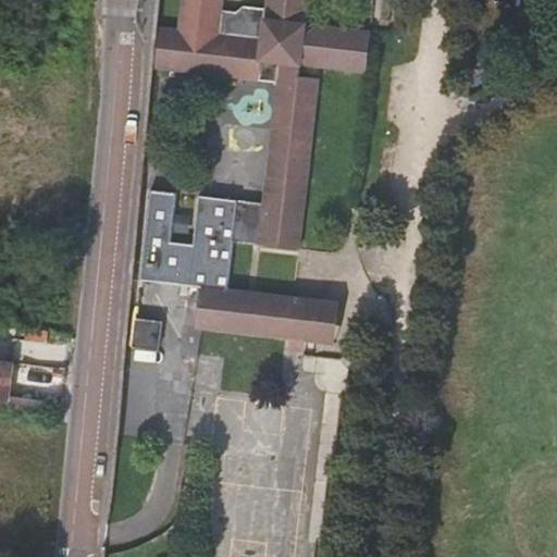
[(264,0),(264,8),(246,7),(239,5),(234,10),(221,9),(222,0),(181,0),(178,23),(363,45),(360,71),(366,72),(369,28),(317,23),(307,11),(307,0),(264,0)]
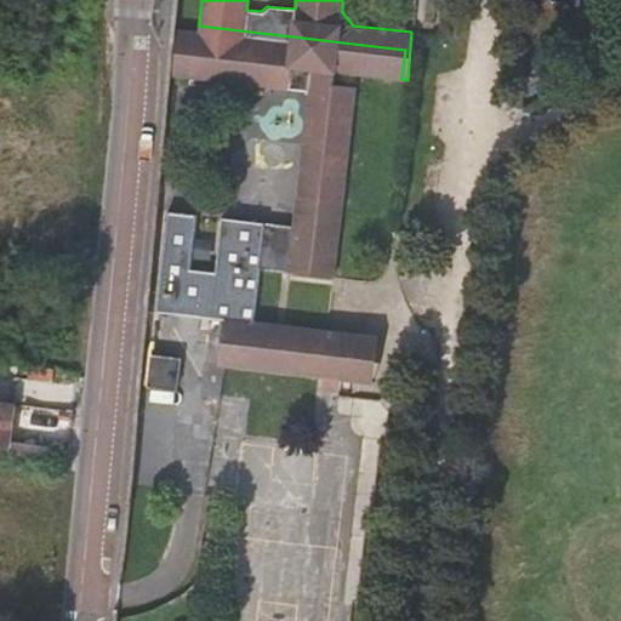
[(303,142),(349,147),(357,86),(334,83),(335,72),(402,79),(405,50),(199,26),(198,32),(177,29),(172,75),(289,90),(291,68),(311,69),(303,142)]
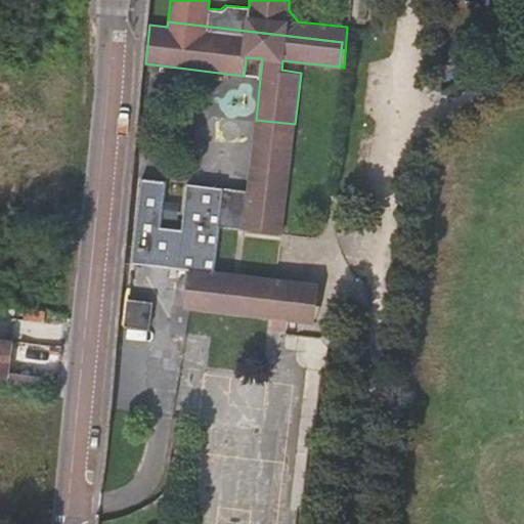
[(250,166),(290,170),(295,124),(256,120),(250,166)]
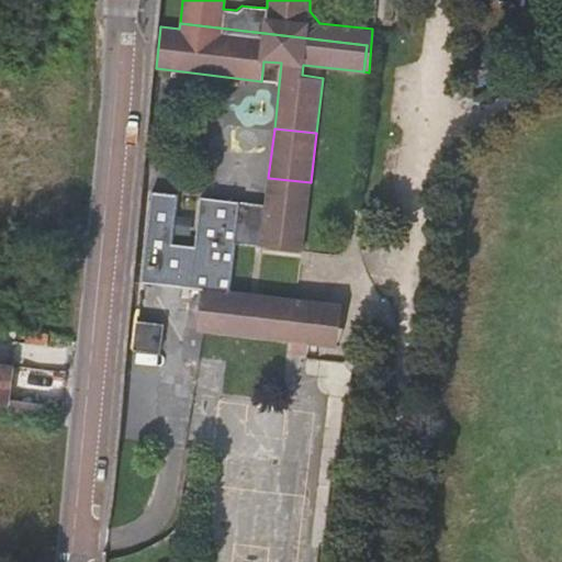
[(311,182),(268,178),(266,203),(200,195),(193,246),(171,244),(177,193),(150,190),(141,281),(201,289),(201,294),(222,298),(228,250),(233,250),(234,243),(303,250),(311,182)]
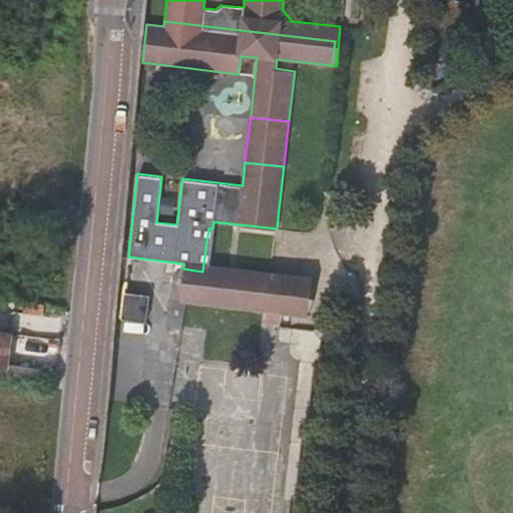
[(290,316),(295,276),(208,265),(212,228),(208,228),(202,272),(183,269),(179,302),(290,316)]
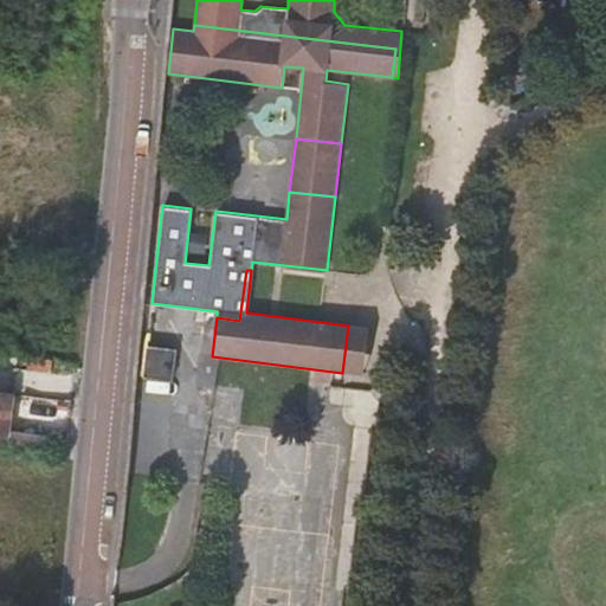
[(369,328),(348,326),(342,373),(363,375),(369,328)]
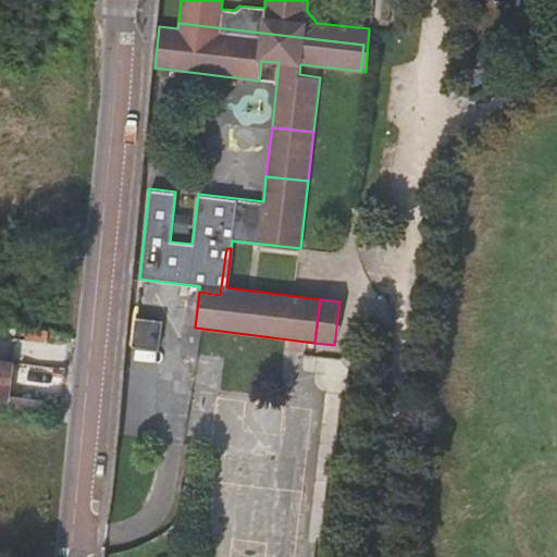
[(161,322),(134,319),(131,346),(158,349),(161,322)]
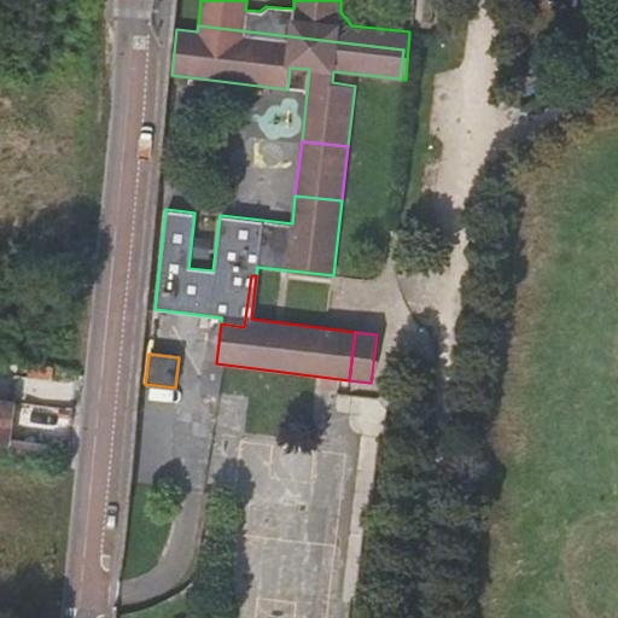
[(51,366),(28,363),(27,379),(53,382),(54,367),(51,366)]
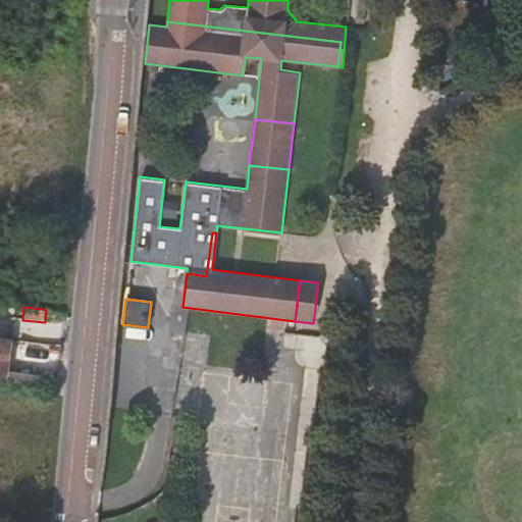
[(10,338),(0,336),(0,374),(6,375),(10,338)]
